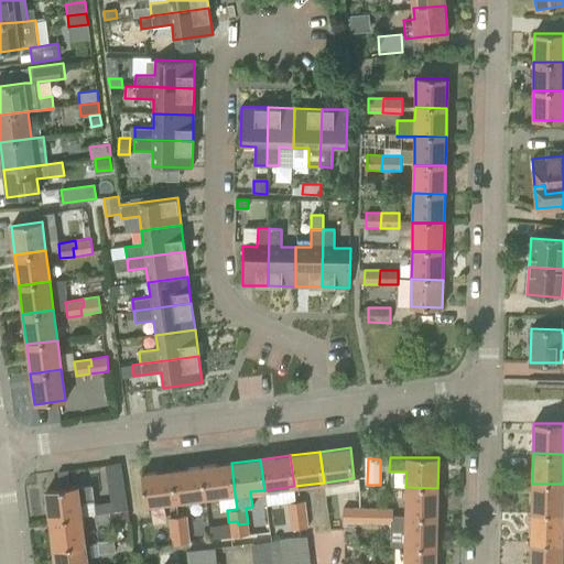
[(201,467),(205,498),(235,494),(231,463),(201,467)]
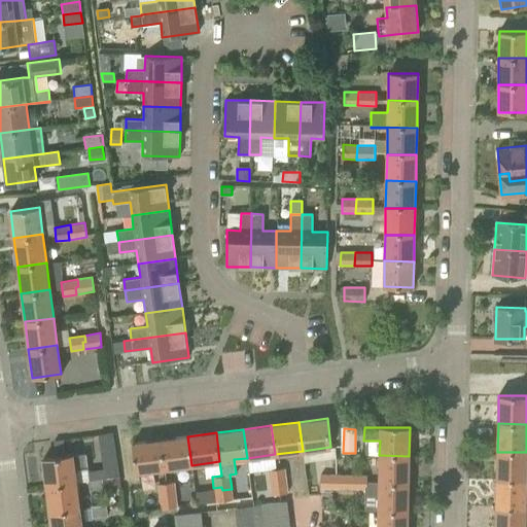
[(160,440),(164,468),(191,465),(187,436),(160,440)]
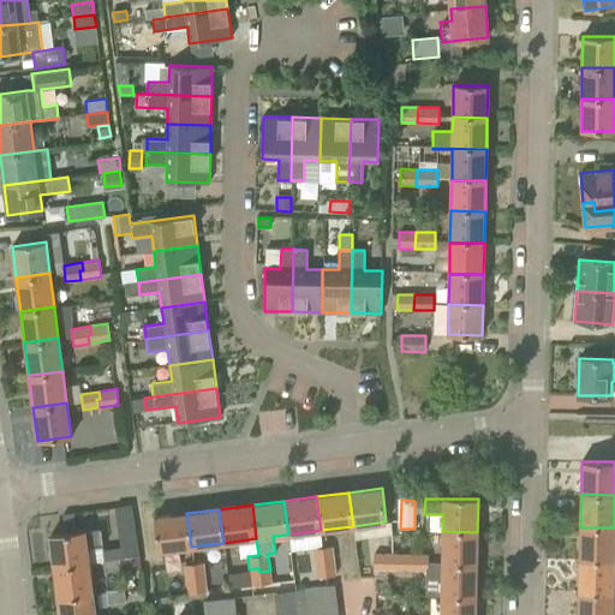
[(159,551),(191,547),(186,513),(154,518),(159,551)]
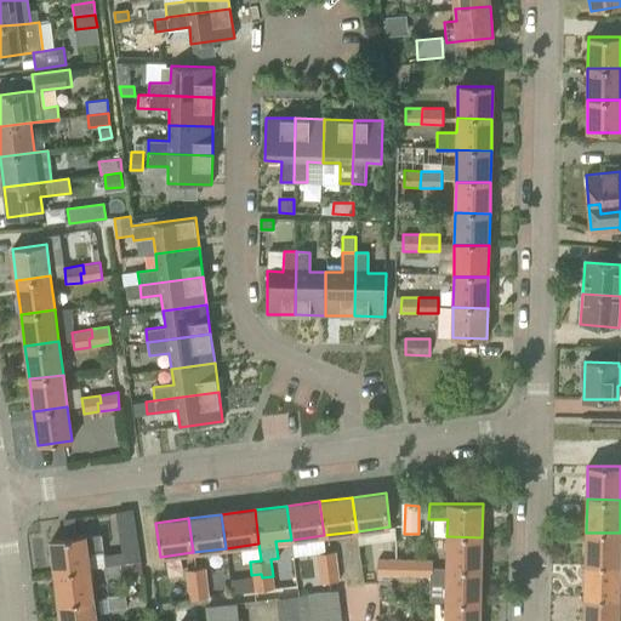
[(119,529),(124,563),(140,560),(136,527),(119,529)]
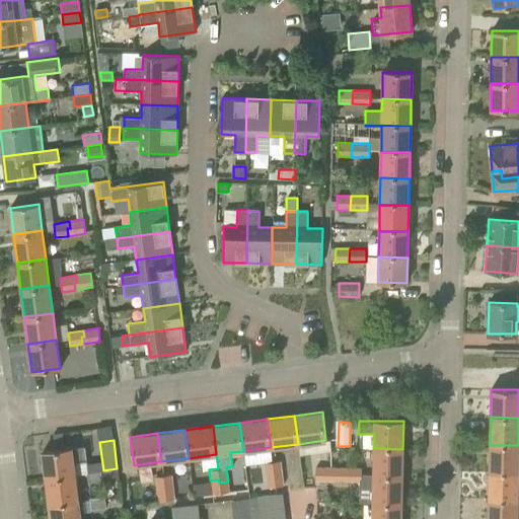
[(489,472),(518,472),(518,445),(490,445),(489,472)]
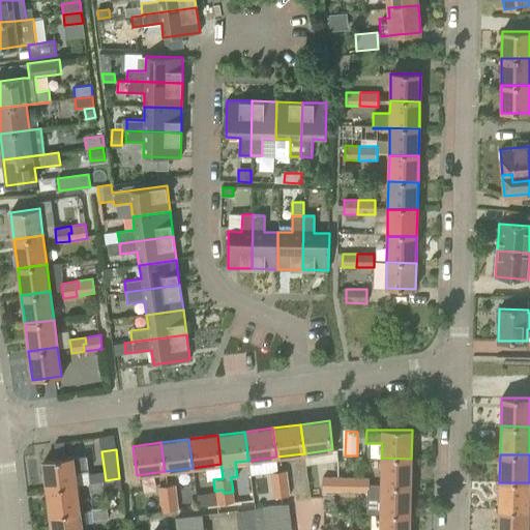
[(89,472),(87,455),(71,458),(43,462),(47,488),(76,484),(90,482),(89,472)]
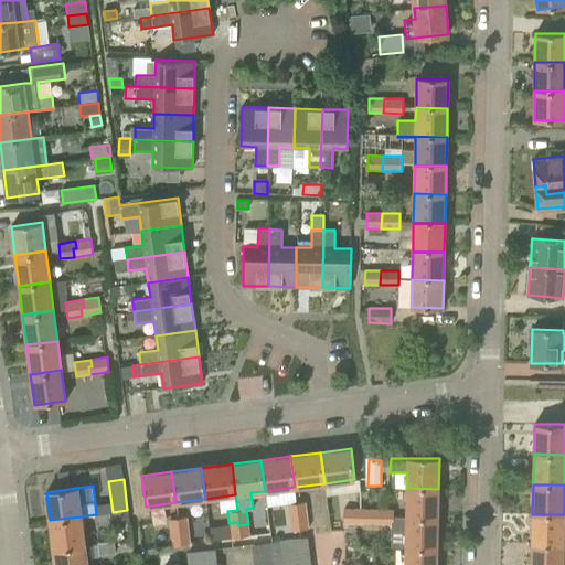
[(438,489),(406,488),(406,518),(438,519),(438,489)]
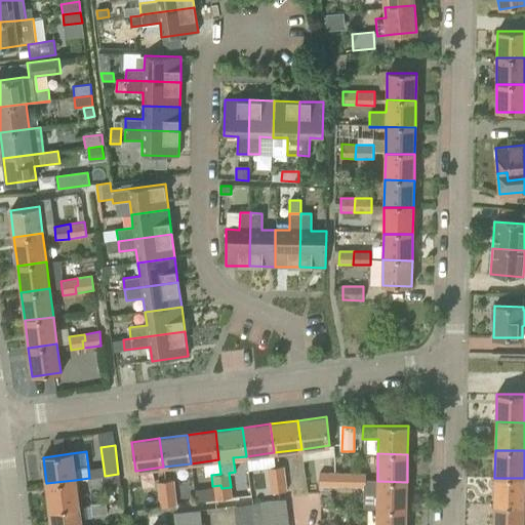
[(284,466),(268,468),(269,479),(276,478),(276,481),(286,480),(284,466)]
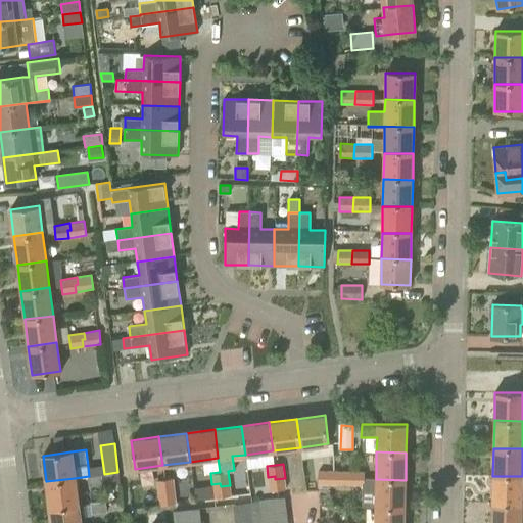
[(304,490),(317,489),(315,469),(302,470),(304,490)]
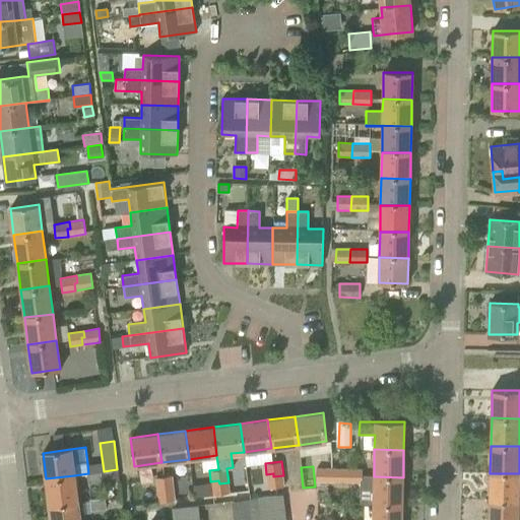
[(316,482),(330,482),(331,468),(316,468),(316,482)]
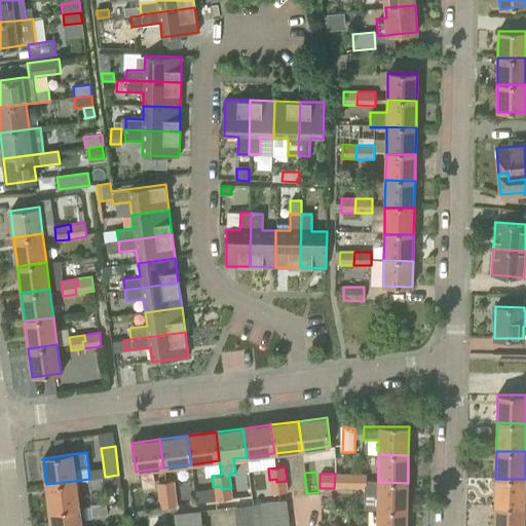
[(335,474),(334,488),(349,488),(350,474),(335,474)]
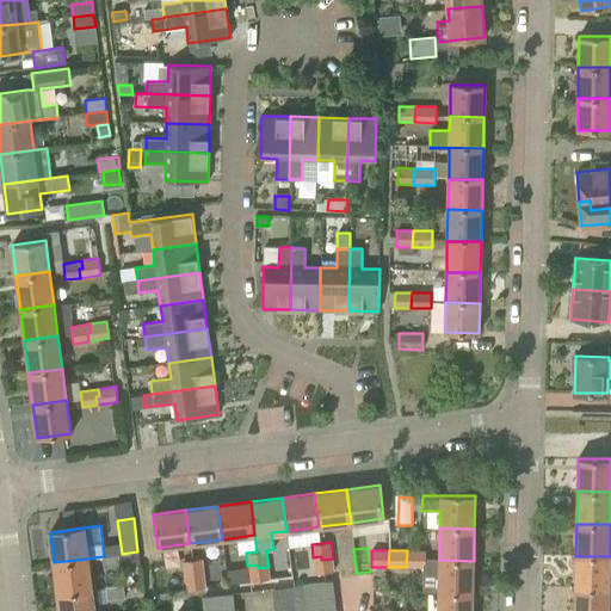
[(426,550),(407,550),(406,567),(425,567),(426,550)]
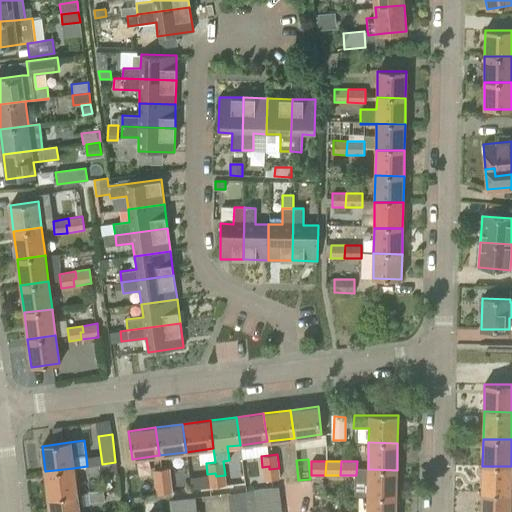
[(118,473),(116,462),(115,462),(102,464),(85,467),(87,477),(118,473)]
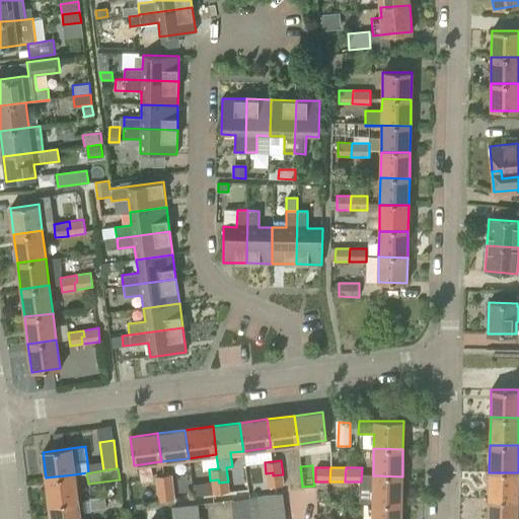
[(267,488),(284,486),(283,474),(273,475),(273,472),(266,473),(267,488)]
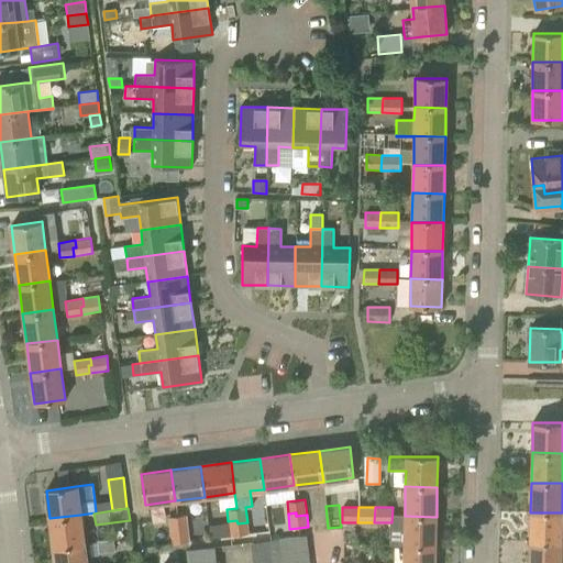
[(530,512),(530,542),(562,542),(562,530),(562,512),(530,512)]
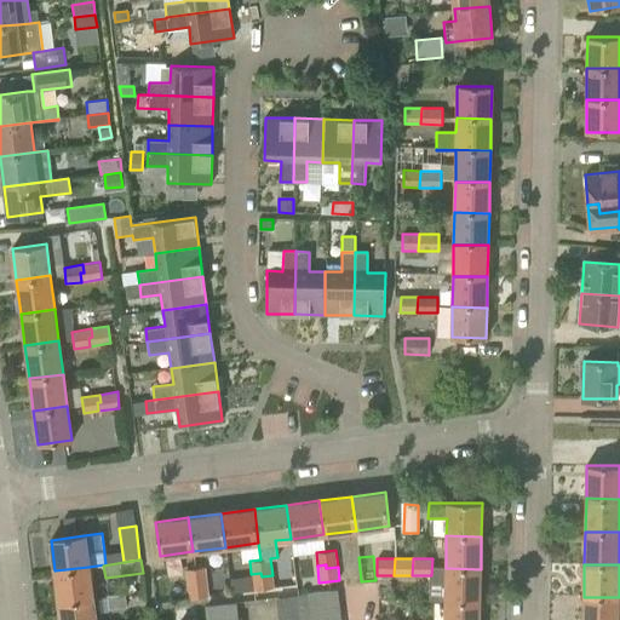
[(61,602),(92,598),(89,567),(55,570),(57,572),(61,602)]
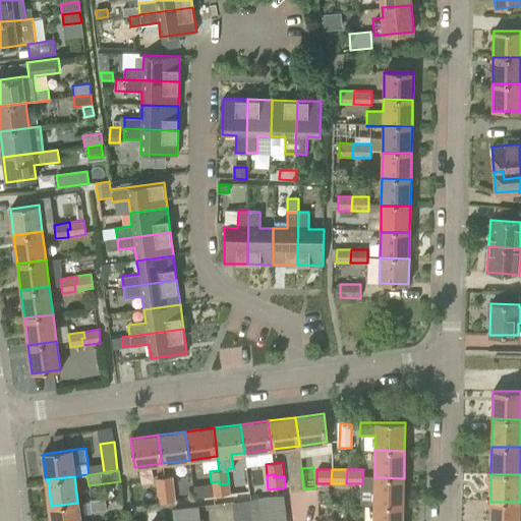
[(173,476),(156,479),(157,489),(164,488),(165,491),(174,489),(173,476)]
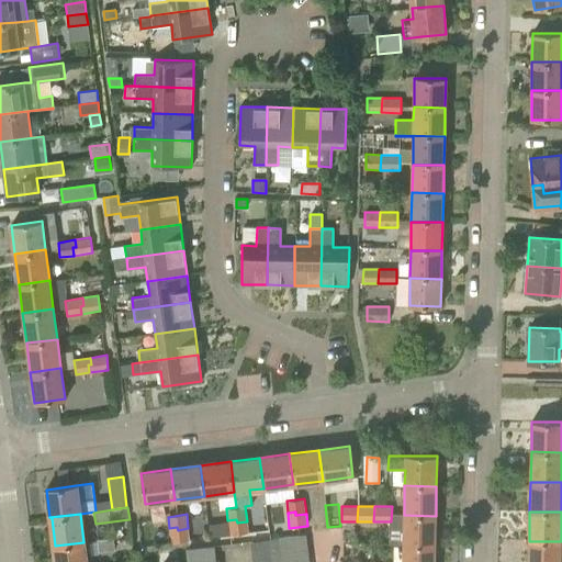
[(436,516),(404,515),(403,544),(435,546),(436,516)]
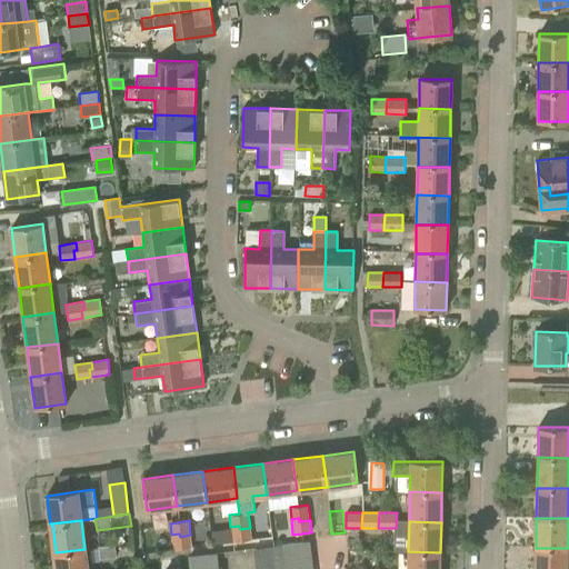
[(240,529),(239,526),(230,527),(232,541),(251,539),(250,528),(240,529)]
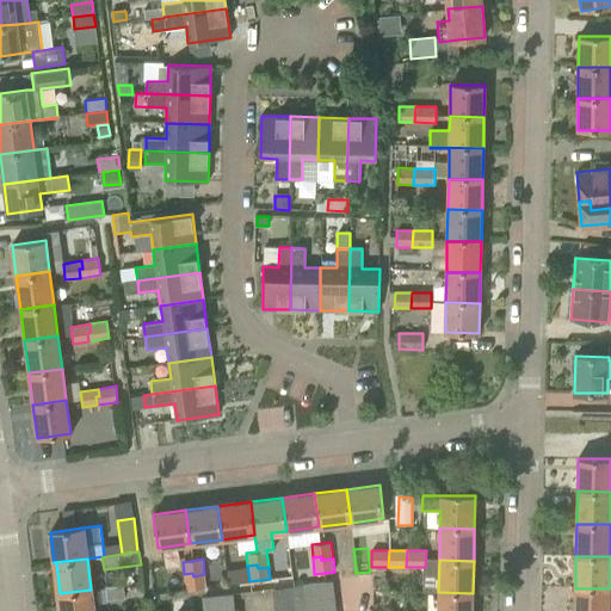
[(193,576),(192,573),(184,574),(186,591),(207,587),(204,574),(193,576)]
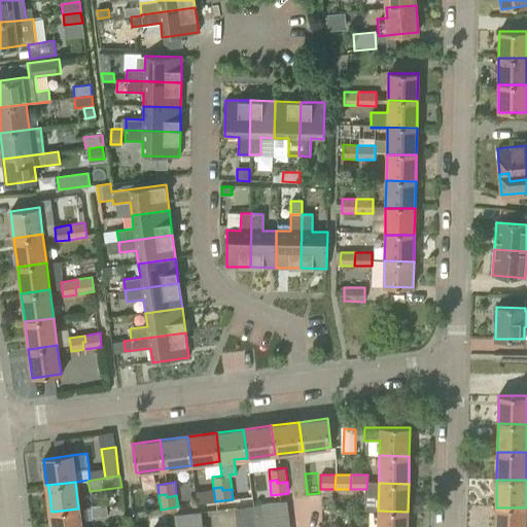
[(287,510),(286,499),(261,503),(262,513),(287,510)]
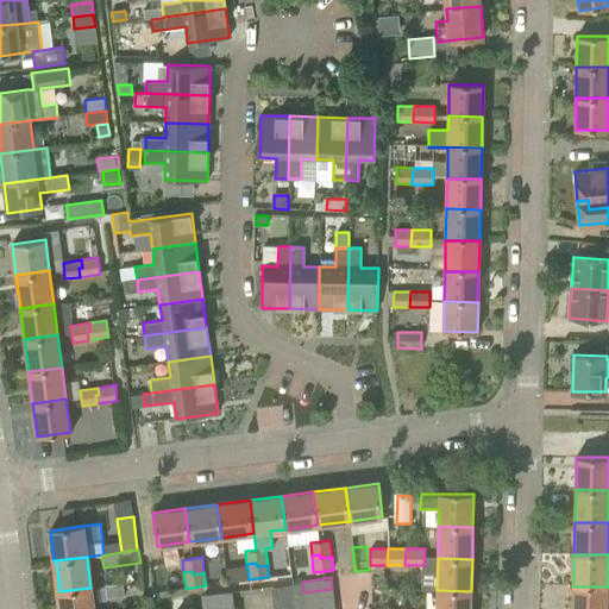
[(293,583),(275,585),(276,600),(303,596),(303,592),(302,582),(293,583)]
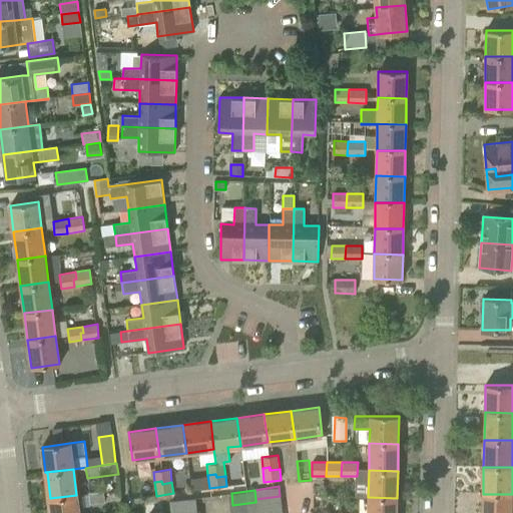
[(103,492),(89,494),(91,503),(104,502),(103,492)]
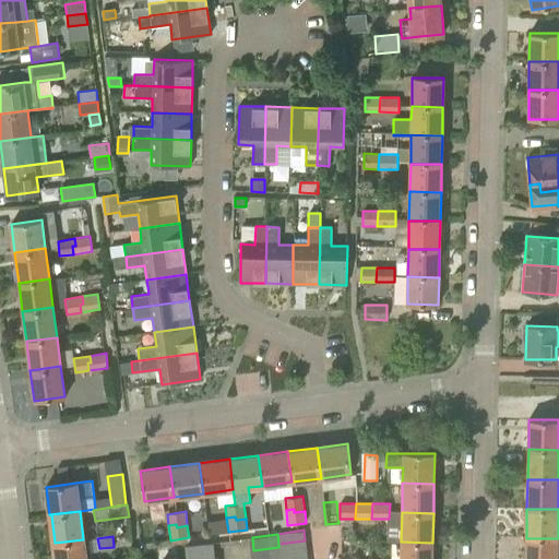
[(526,538),(525,558),(557,558),(557,557),(558,556),(558,538),(526,538)]
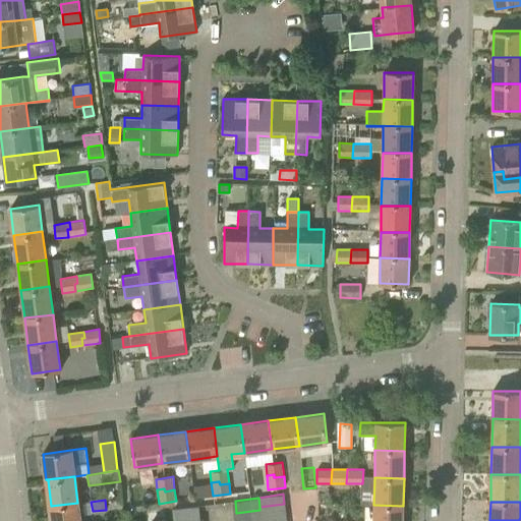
[(79,520),(77,503),(51,506),(52,520),(79,520)]
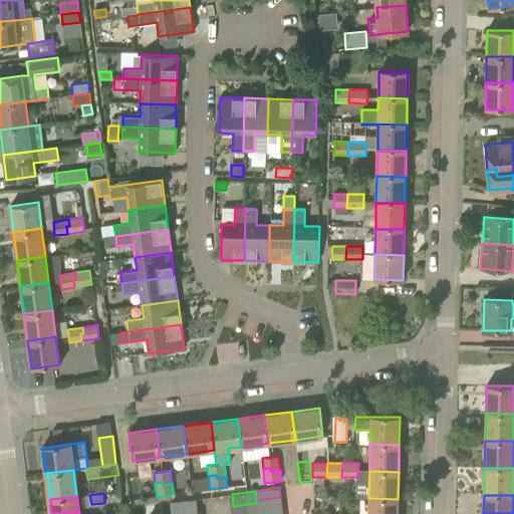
[(280,497),(256,500),(256,503),(257,510),(281,508),(280,497)]
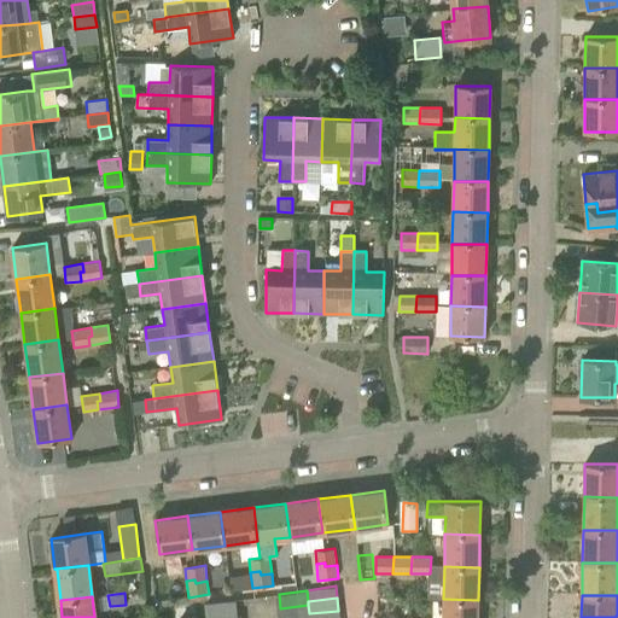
[(442,617),(477,617),(478,600),(443,599),(442,617)]
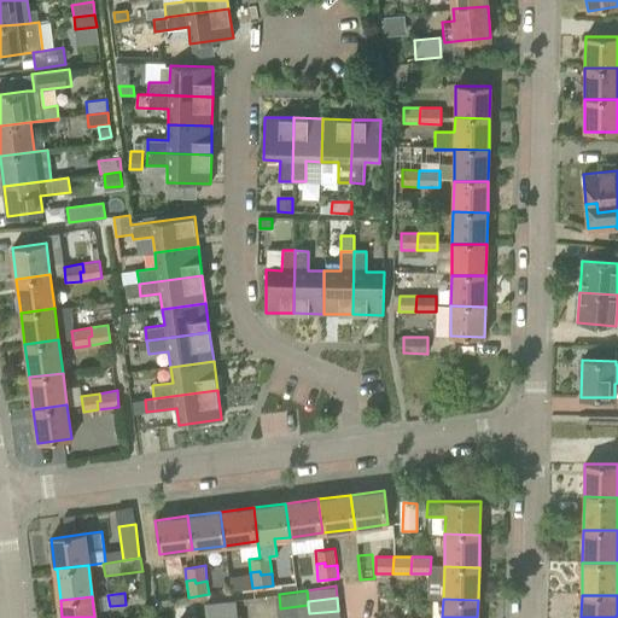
[(237,617),(235,601),(208,605),(209,617),(237,617)]
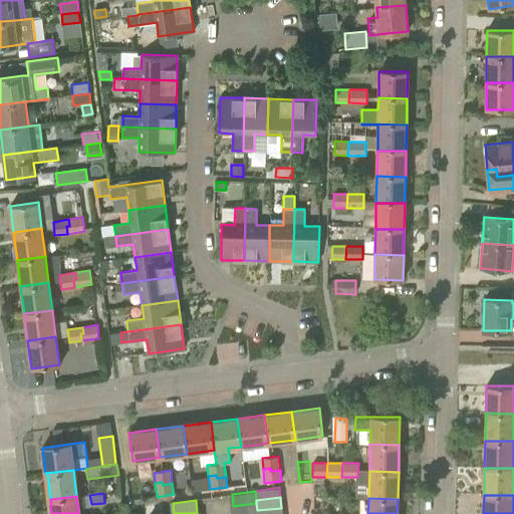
[(256,503),(233,506),(234,513),(257,513),(257,510),(256,503)]
